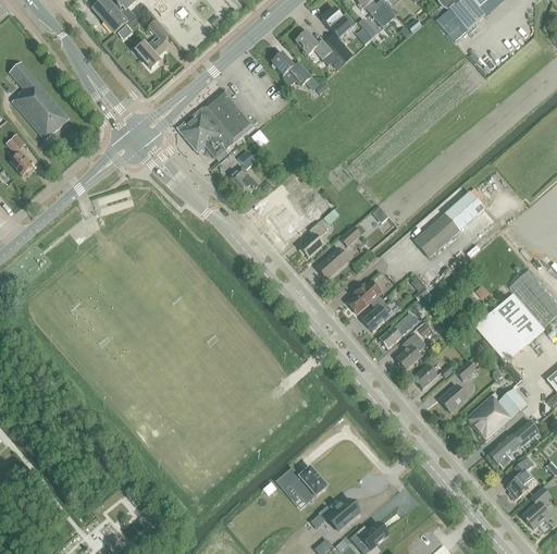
[(99,0),(91,7),(114,33),(126,22),(128,24),(135,17),(131,12),(126,7),(134,0),(99,0)]
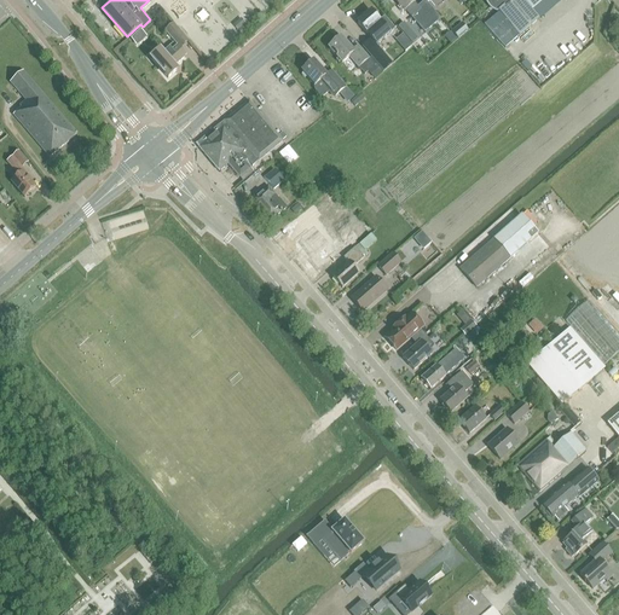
[(405,7),(411,13),(426,29),(440,16),(433,9),(434,9),(433,6),(427,0),(421,0),(418,3),(421,5),(420,7),(414,0),(397,0),(404,9),(405,7)]
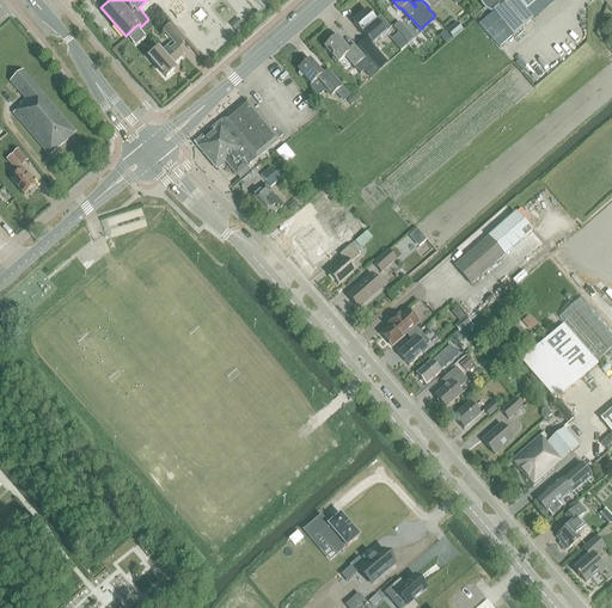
[(482,0),(482,1),(483,1),(483,2),(484,2),(484,4),(485,4),(485,5),(487,5),(487,6),(488,6),(489,7),(490,7),(490,8),(491,8),(493,8),(513,32),(532,17),(550,0),(482,0)]
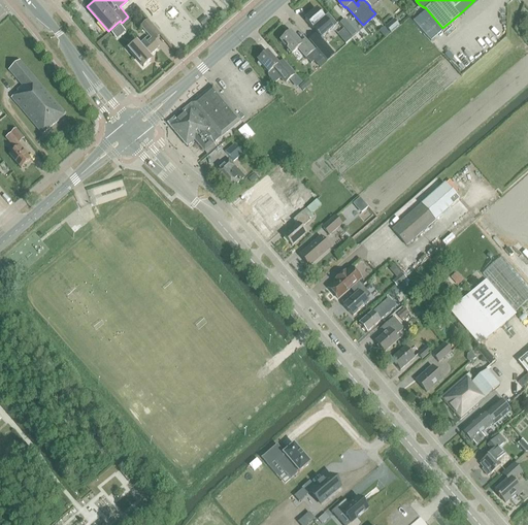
[(135,2),(124,11),(128,17),(139,7),(135,2)]
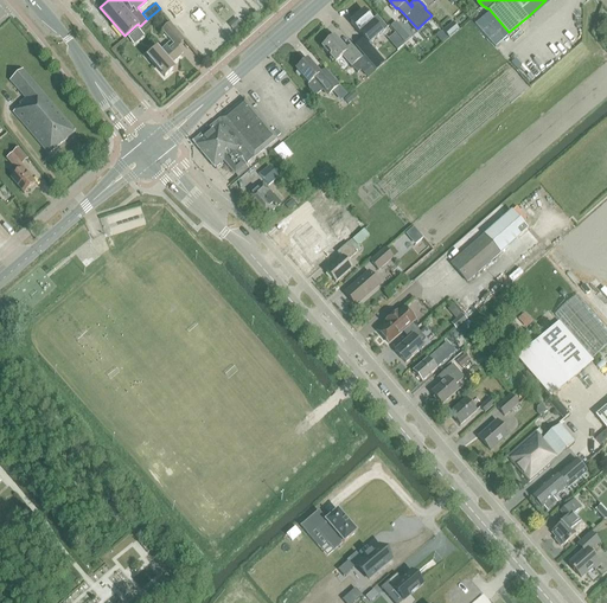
[(363,8),(350,19),(358,30),(364,36),(369,40),(387,26),(382,20),(376,13),(371,18),(363,8)]
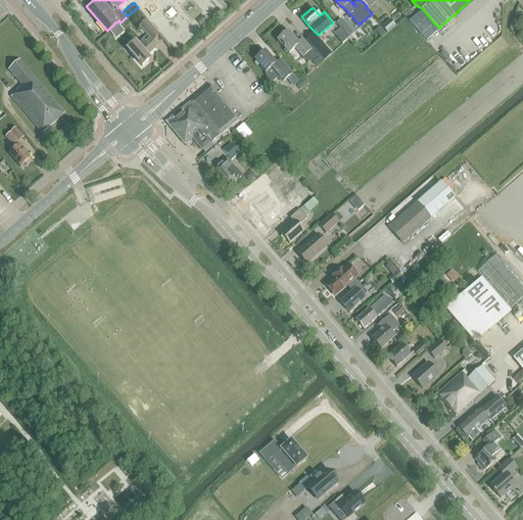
[(197,19),(204,27),(204,28),(211,21),(203,13),(197,19)]
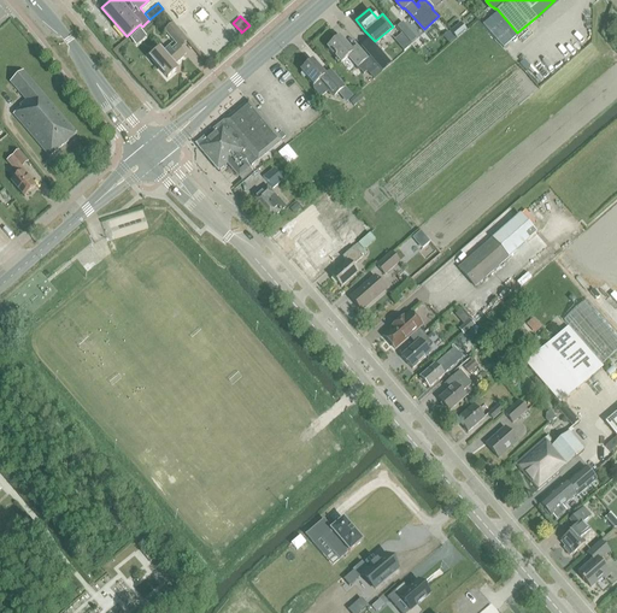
[(466,27),(460,19),(451,28),(457,35),(466,27)]
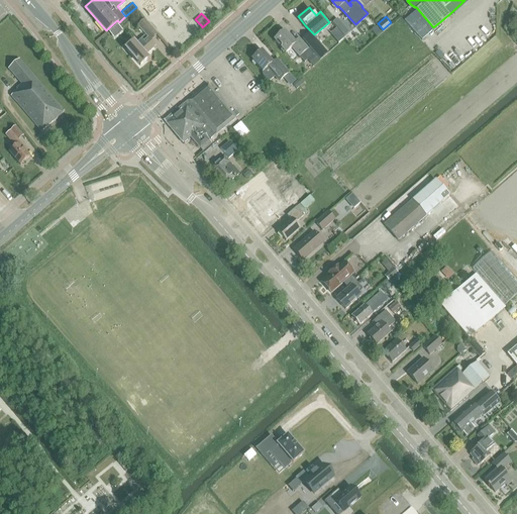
[(145,18),(138,23),(150,37),(157,31),(145,18)]
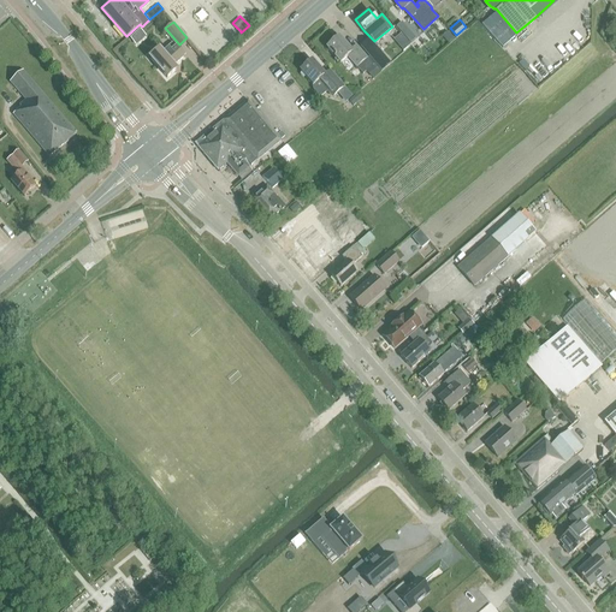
[(408,25),(403,30),(410,39),(415,34),(408,25)]
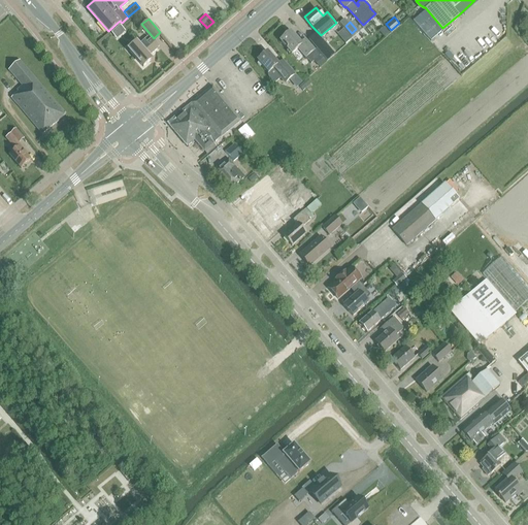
[(290,29),(279,38),(291,52),(298,46),(310,61),(314,58),(317,61),(320,65),(327,59),(324,55),(323,55),(321,52),(320,51),(316,45),(314,47),(305,37),(300,41),(290,29)]
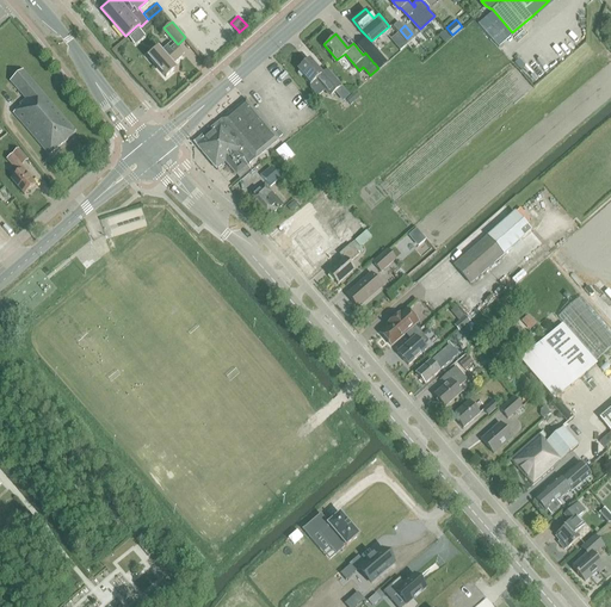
[(366,36),(357,43),(365,53),(370,59),(371,60),(374,63),(383,55),(371,41),(366,36)]
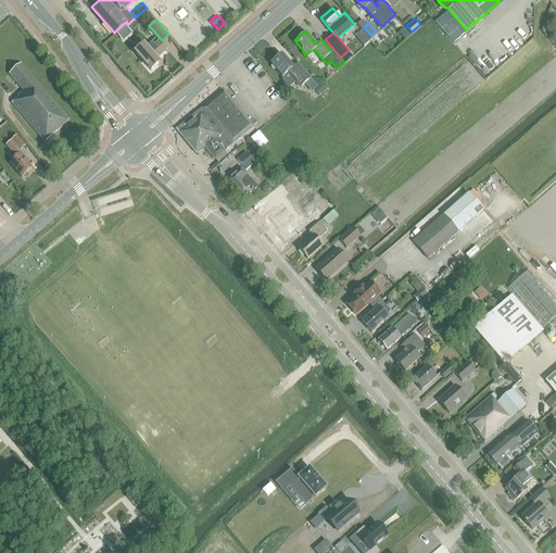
[(136,50),(148,64),(151,67),(159,61),(155,58),(165,49),(155,37),(150,41),(151,42),(147,47),(143,44),(136,50)]
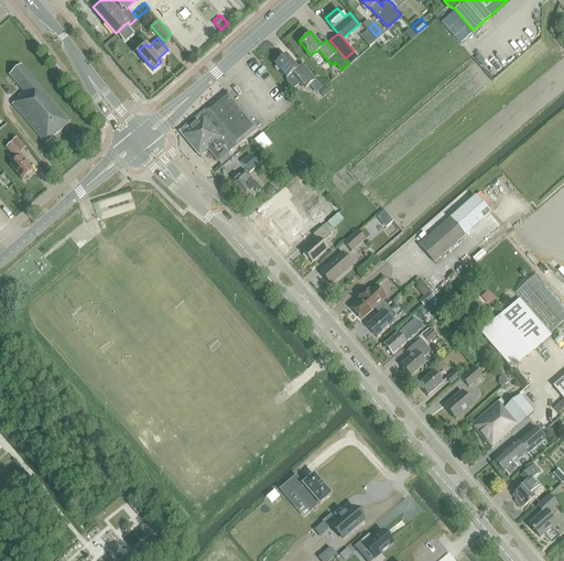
[(285,53),(274,62),(286,76),(286,75),(288,79),(291,84),(295,85),(301,79),(305,85),(308,83),(315,77),(305,65),(302,62),(296,66),(285,53)]
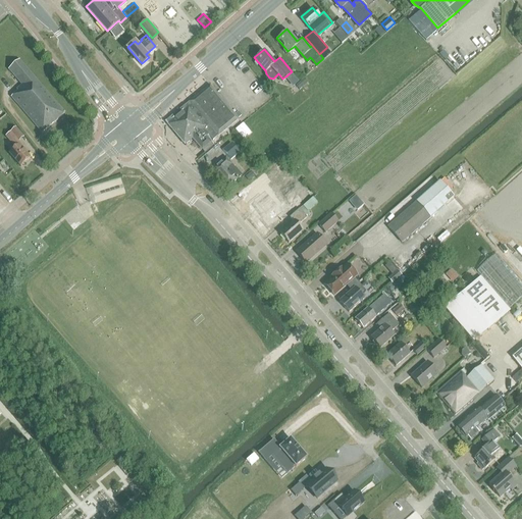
[(65,111),(19,58),(8,67),(9,68),(9,67),(22,83),(16,87),(18,89),(11,95),(42,131),(65,111)]
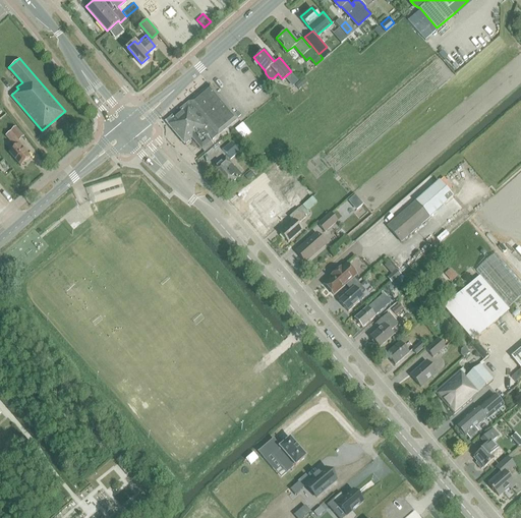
[(307,79),(303,75),(295,82),(298,87),(299,87),(307,79)]
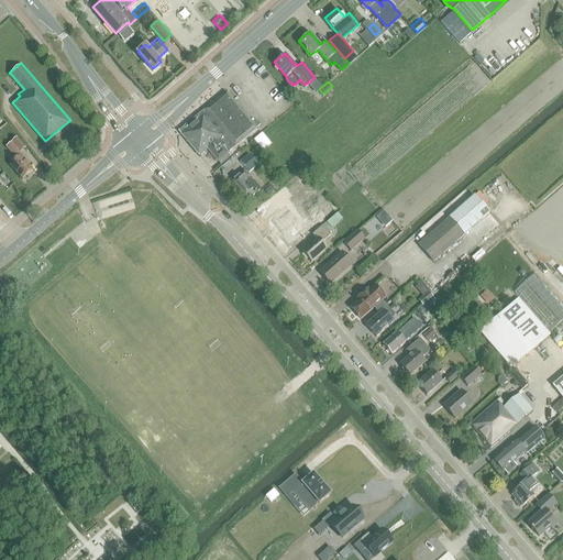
[(192,117),(178,129),(199,153),(207,146),(218,158),(220,162),(230,154),(228,151),(221,142),(225,139),(222,133),(224,131),(234,144),(242,138),(255,127),(256,125),(246,114),(238,102),(229,92),(230,91),(229,89),(227,90),(225,89),(221,94),(207,106),(192,117)]
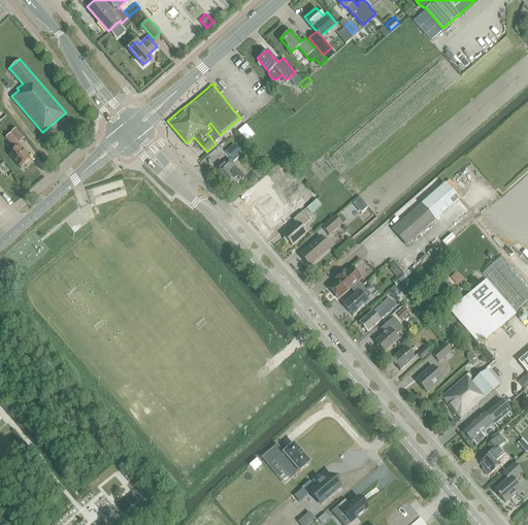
[(25,151),(26,150),(19,140),(24,136),(17,127),(6,135),(17,146),(9,153),(21,166),(31,158),(25,151)]
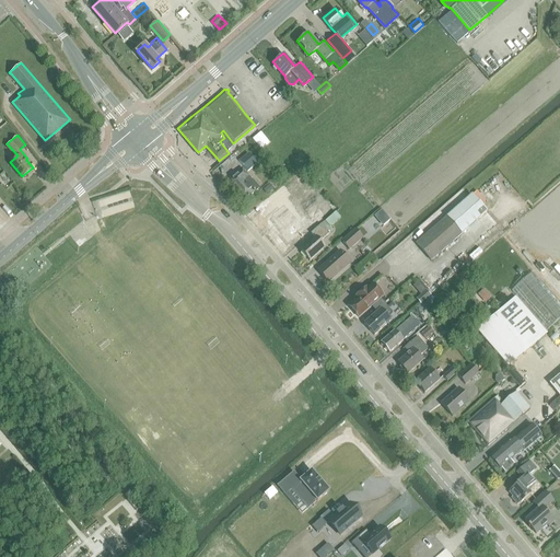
[(238,159),(244,164),(247,169),(256,161),(247,151),(238,159)]
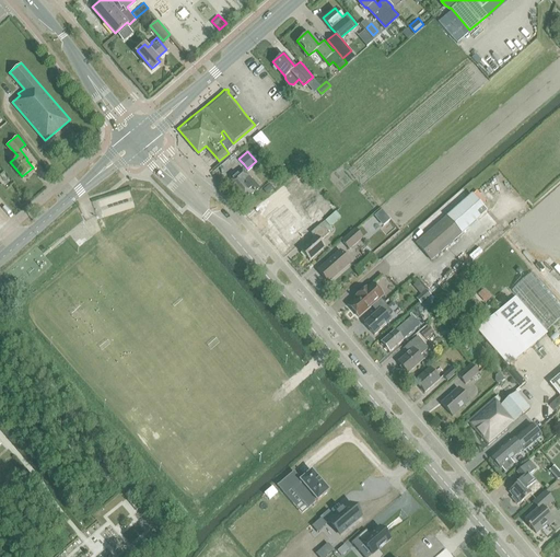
[(242,166),(226,180),(243,198),(258,185),(242,166)]
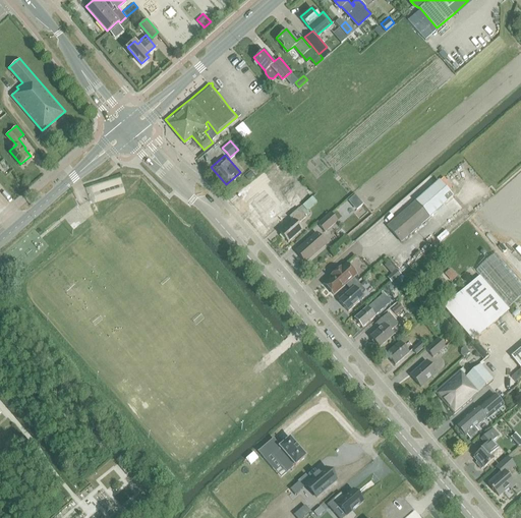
[(251,170),(245,174),(249,178),(254,174),(251,170)]
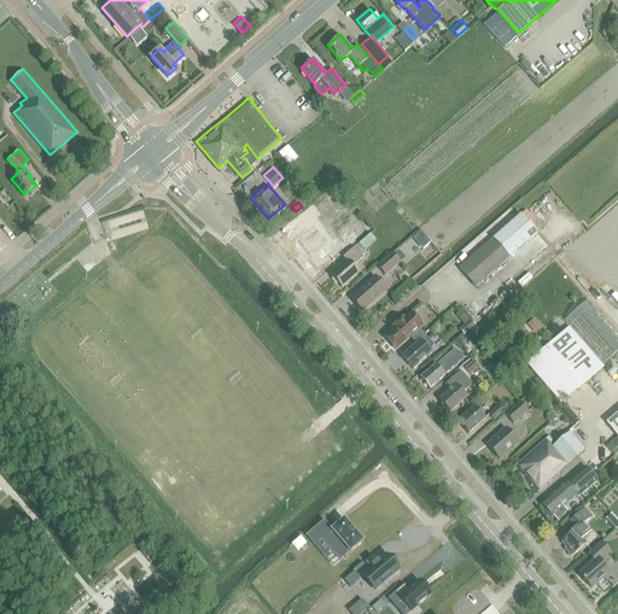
[(537,231),(522,211),(493,237),(459,265),(473,282),(476,285),(479,282),(509,255),(537,231)]
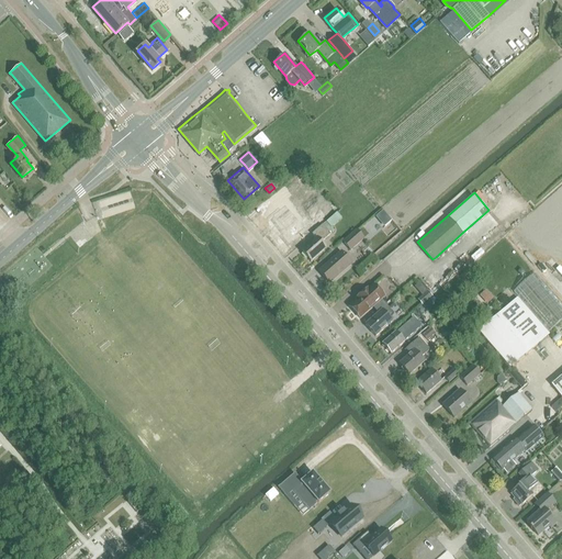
[(382,208),(375,214),(379,219),(386,212),(382,208)]
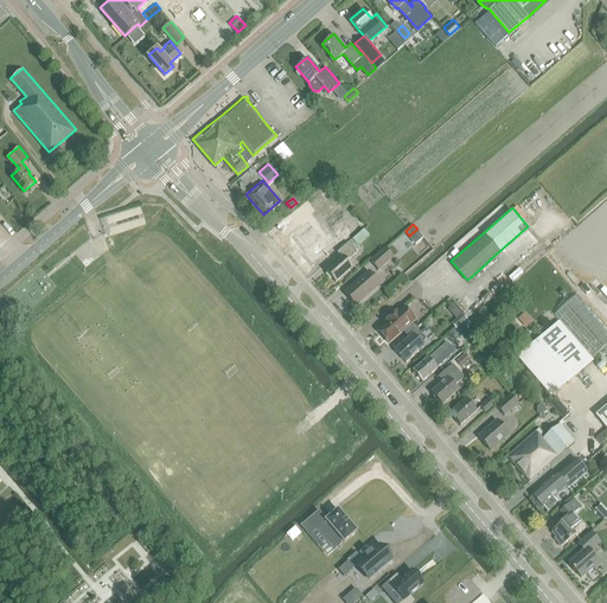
[(349,238),(336,250),(340,255),(325,269),(334,280),(351,265),(345,260),(356,250),(360,247),(351,236),(349,238)]
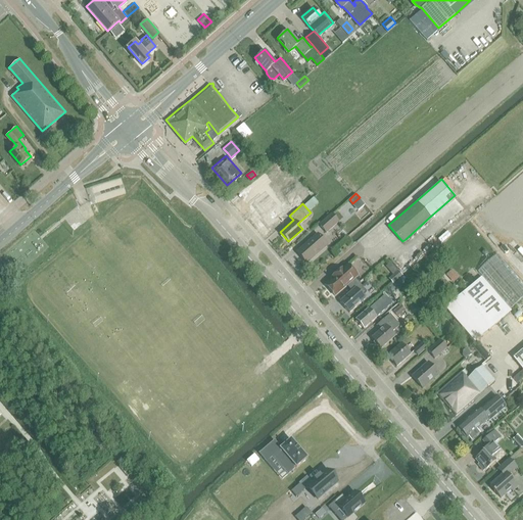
[(319,223),(325,230),(337,220),(331,211),(319,223)]
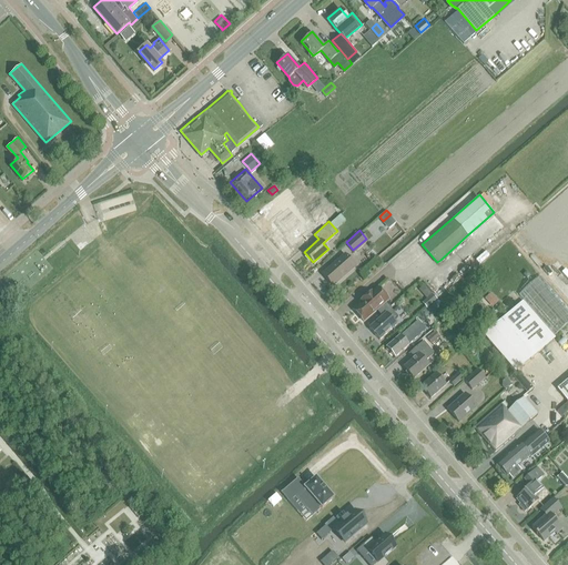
[(324,272),(327,276),(333,283),(355,265),(348,259),(344,253),(324,272)]
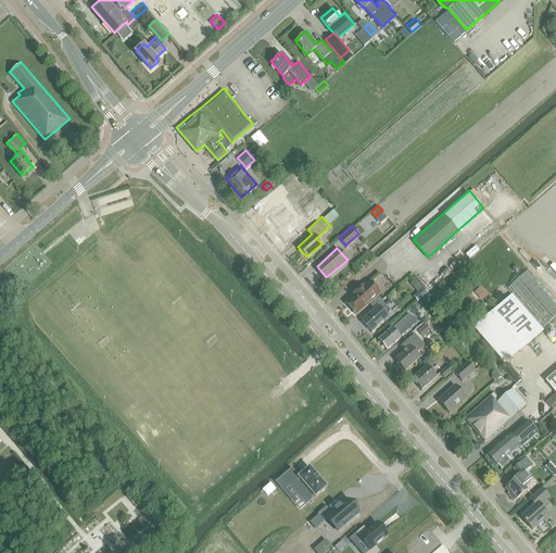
[(462,265),(456,271),(462,277),(467,272),(462,265)]
